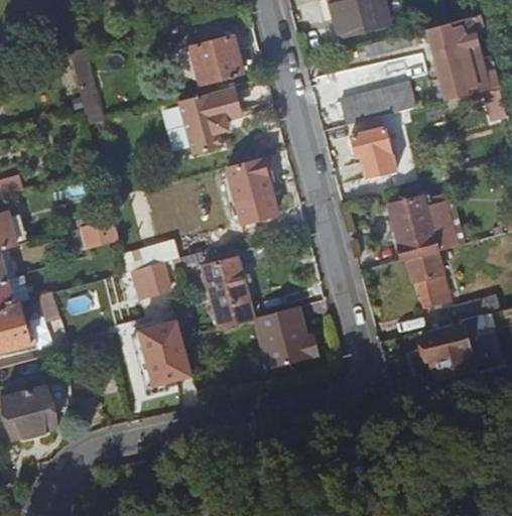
[(379,0),(327,0),(338,38),(386,25),(379,0)]
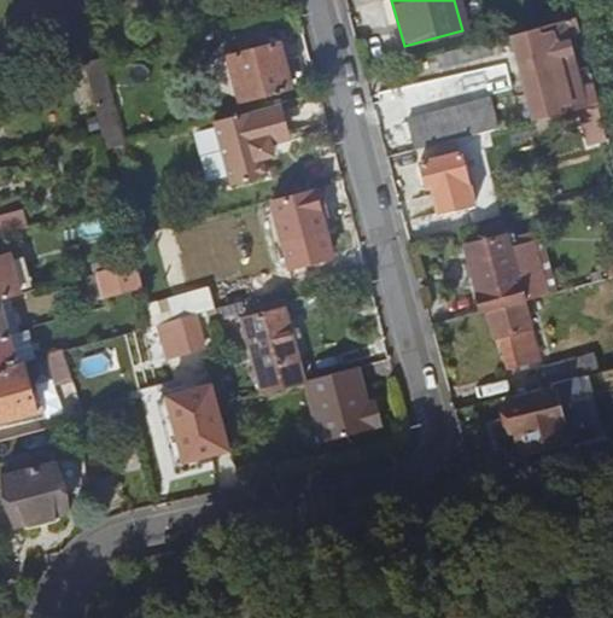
[(532,120),(578,106),(596,103),(591,85),(578,87),(574,76),(579,75),(576,59),(571,62),(564,33),(577,29),(573,17),(509,35),(532,120)]
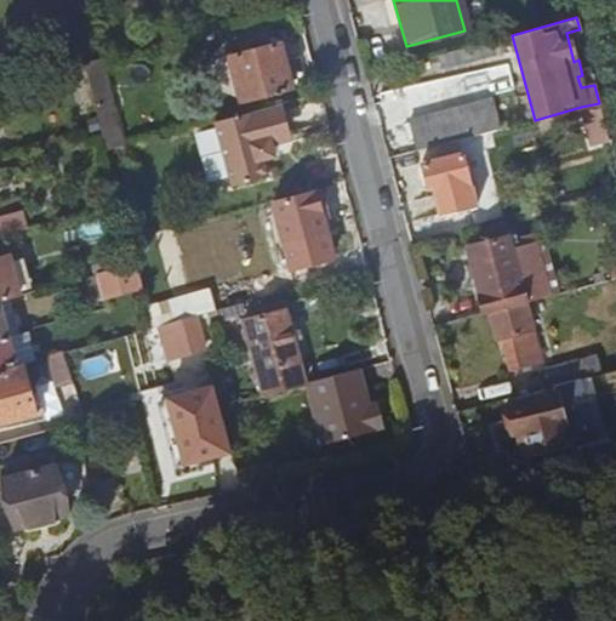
[(279,43),(258,49),(257,39),(239,44),(241,52),(228,56),(239,101),(290,87),(279,43)]
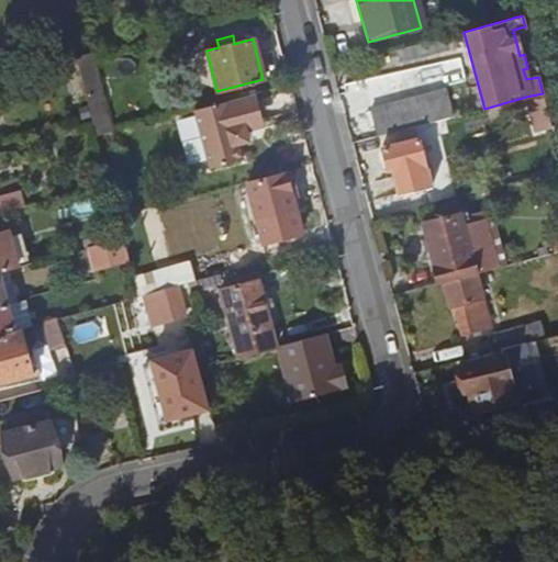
[(452,35),(394,51),(398,62),(454,46),(452,35)]
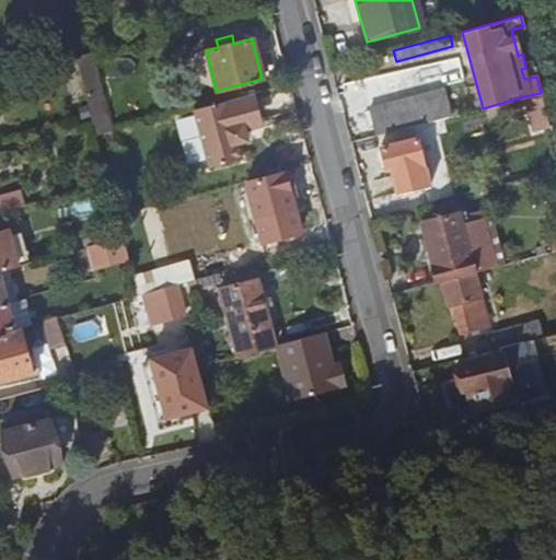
[(89,53),(73,57),(91,120),(94,135),(111,130),(89,53)]
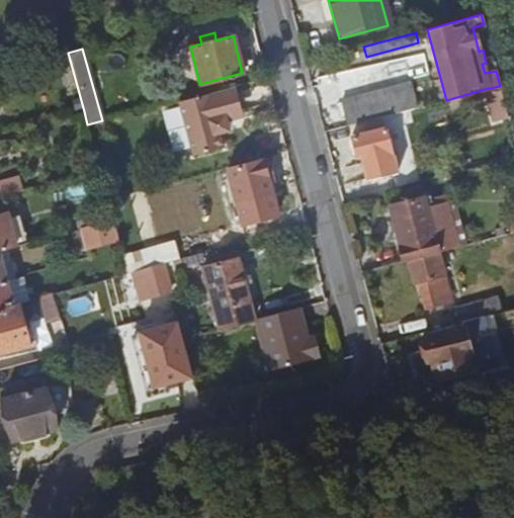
[(400,112),(416,108),(409,82),(340,99),(347,126),(381,116),(400,112)]
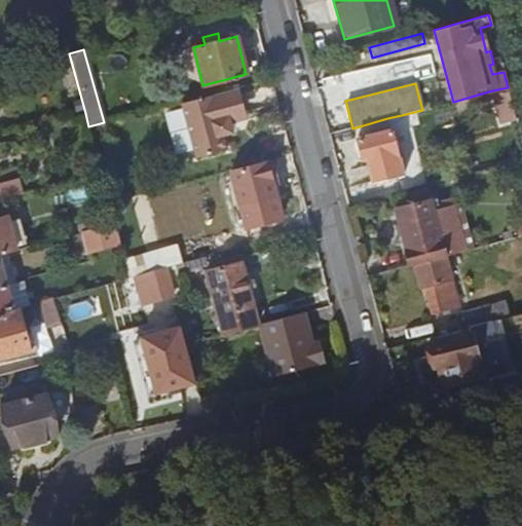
[(231,89),(238,120),(245,118),(236,87),(231,89)]
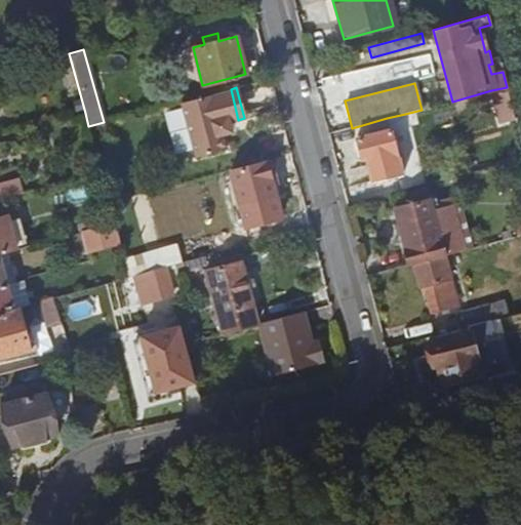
[(499,122),(515,118),(507,87),(491,90),(499,122)]
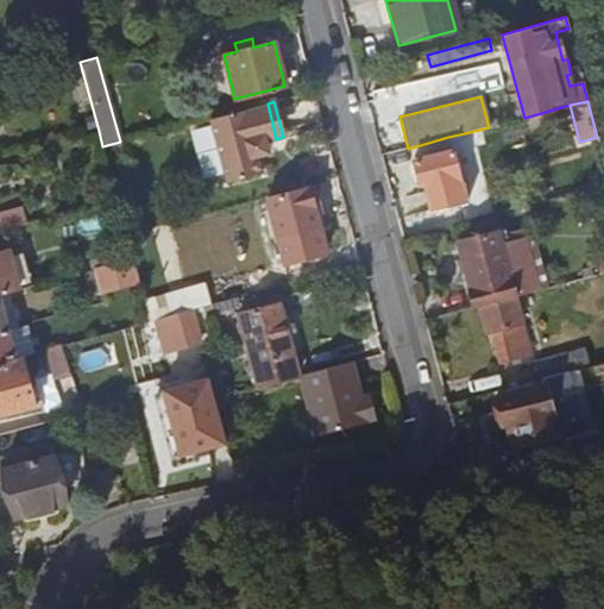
[(264,143),(276,139),(268,104),(208,119),(225,182),(259,174),(256,157),(266,154),(264,143)]
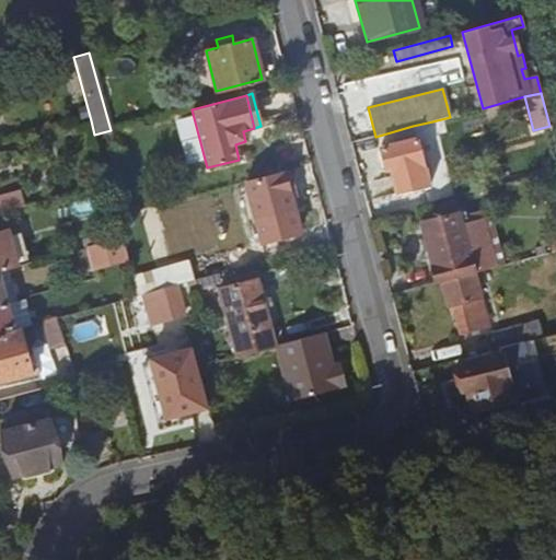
[(436,135),(432,121),(413,126),(416,140),(436,135)]
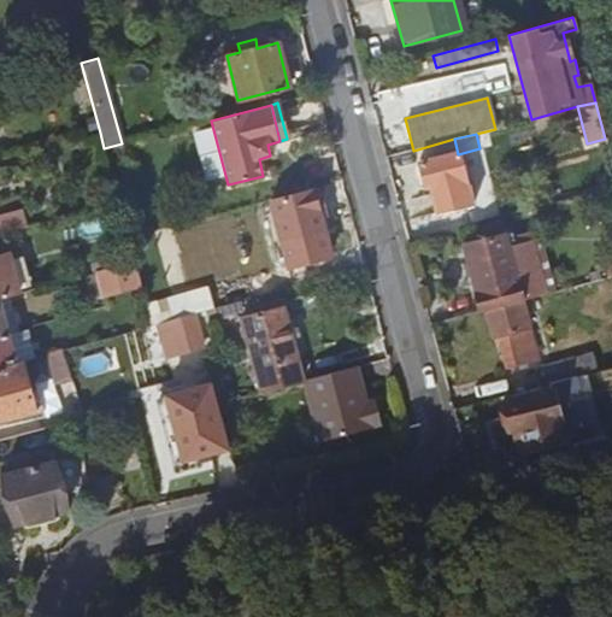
[(471,206),(458,154),(418,164),(424,188),(429,187),(436,216),(471,206)]
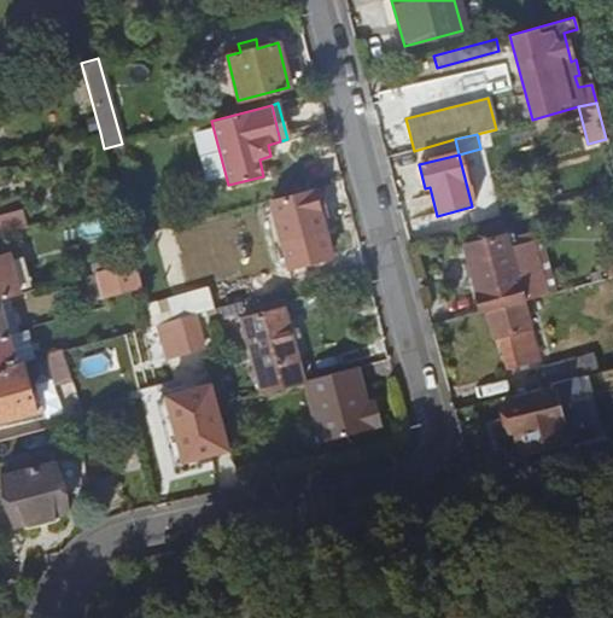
[(313,191),(269,202),(280,242),(322,231),(313,191)]
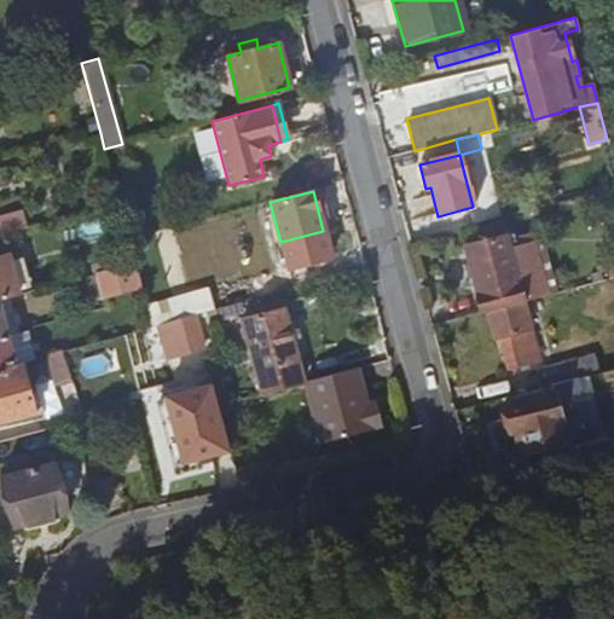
[(128,237),(132,252),(154,246),(150,232),(128,237)]
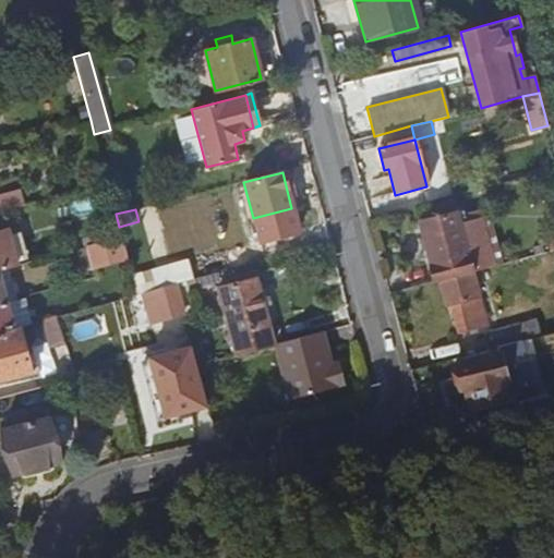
[(438,281),(466,274),(461,257),(467,256),(462,242),(479,238),(474,222),(458,226),(455,213),(421,221),(436,281),(438,281)]
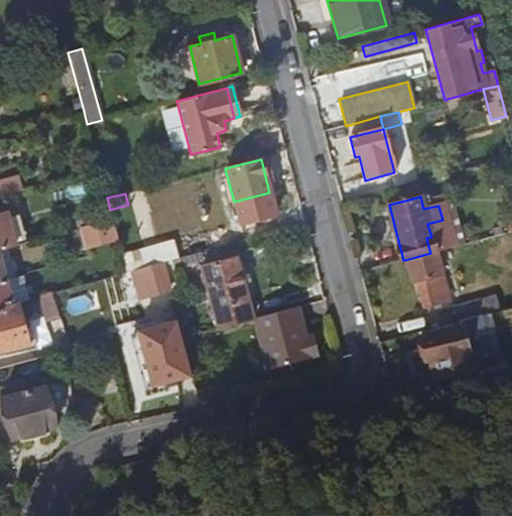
[(13,245),(25,241),(15,209),(4,212),(13,245)]
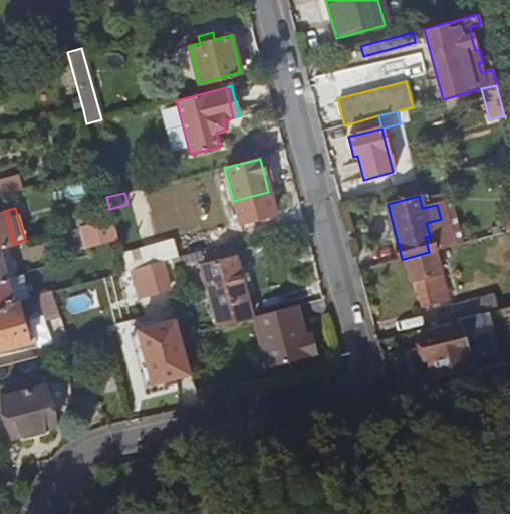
[(0,247),(13,244),(4,211),(0,212),(0,247)]
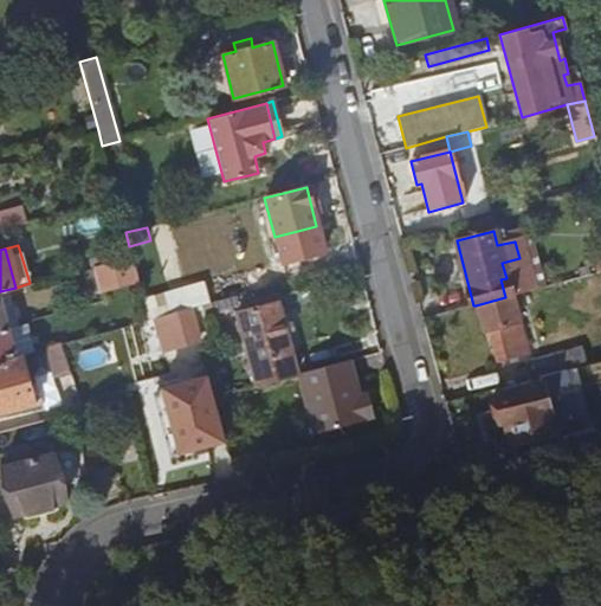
[(103,291),(137,281),(131,256),(96,265),(103,291)]
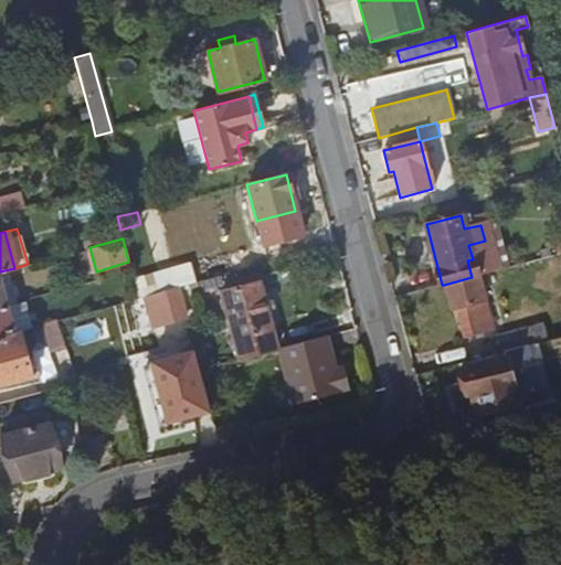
[(189,284),(196,283),(190,262),(133,277),(138,297),(144,296),(177,287),(189,284)]
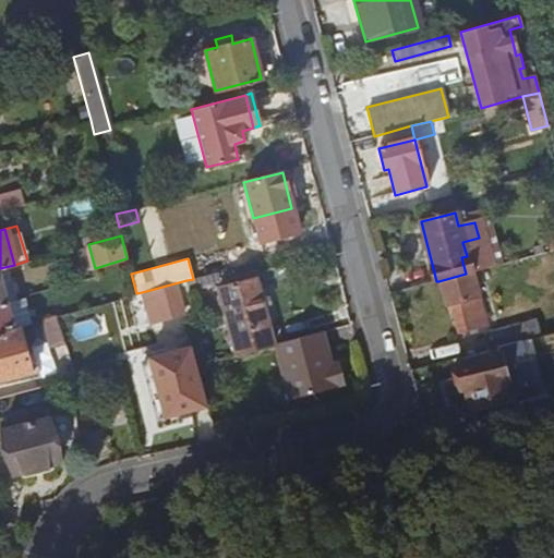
[(211,274),(193,279),(187,280),(190,291),(213,284),(213,281),(218,279),(217,273),(211,274)]
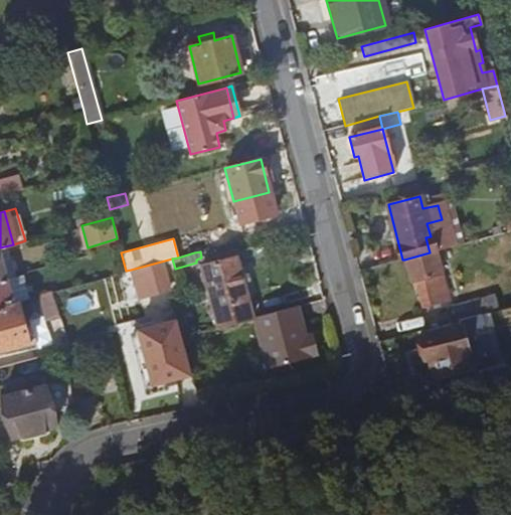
[(430,252),(404,260),(410,283),(415,282),(421,307),(447,301),(434,251),(430,252)]
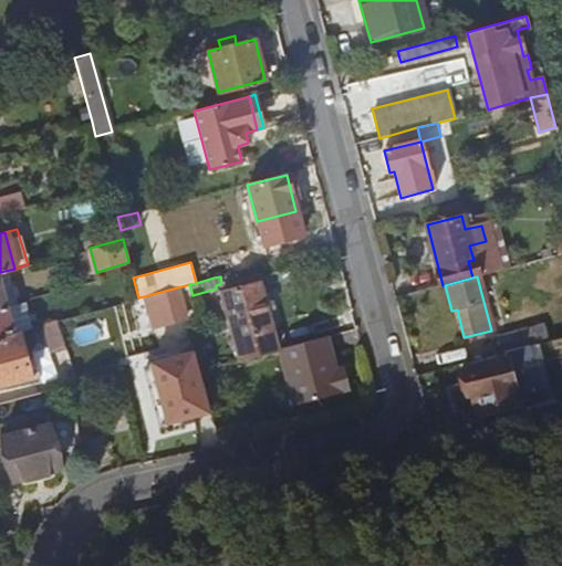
[(240,359),(278,349),(260,283),(222,293),(240,359)]
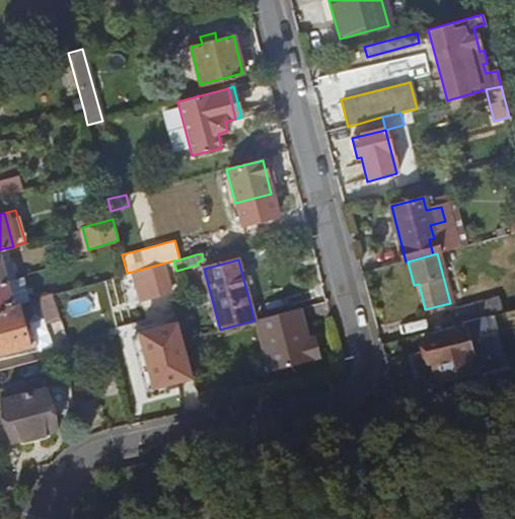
[(162,264),(132,272),(136,288),(147,286),(151,297),(169,293),(162,264)]
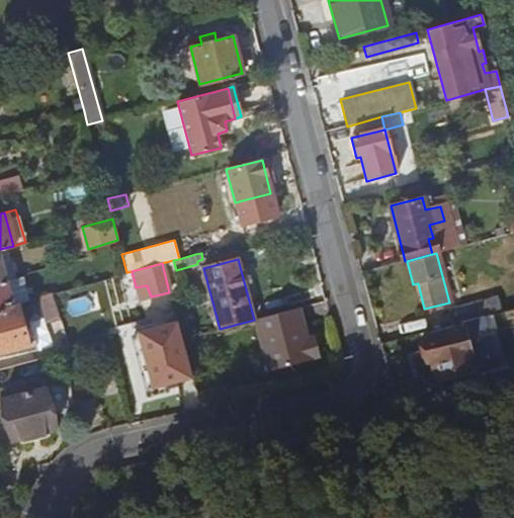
[(59,317),(52,292),(38,296),(46,320),(59,317)]
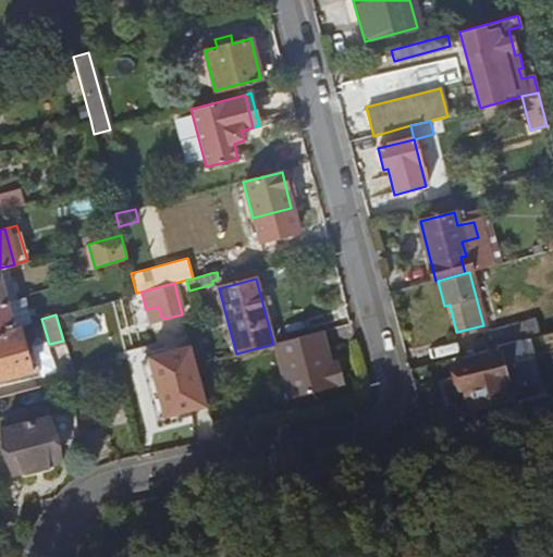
[(487,349),(518,341),(515,324),(482,333),(487,349)]
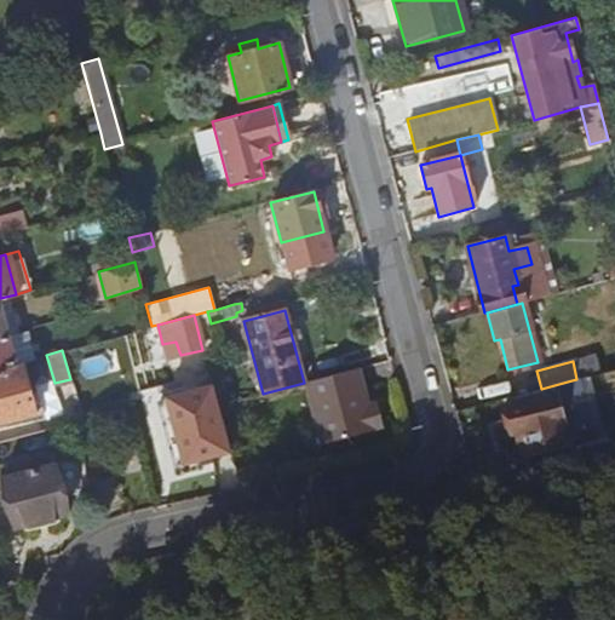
[(7,366),(0,367),(0,423),(35,413),(21,362),(7,366)]
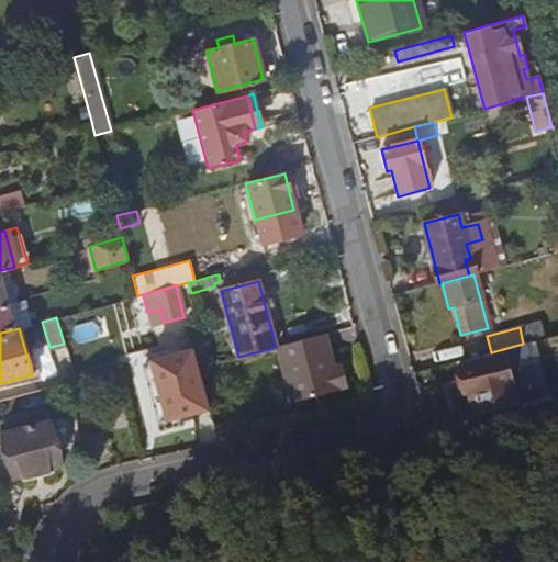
[(325,334),(276,347),(291,404),(348,388),(342,364),(334,367),(325,334)]
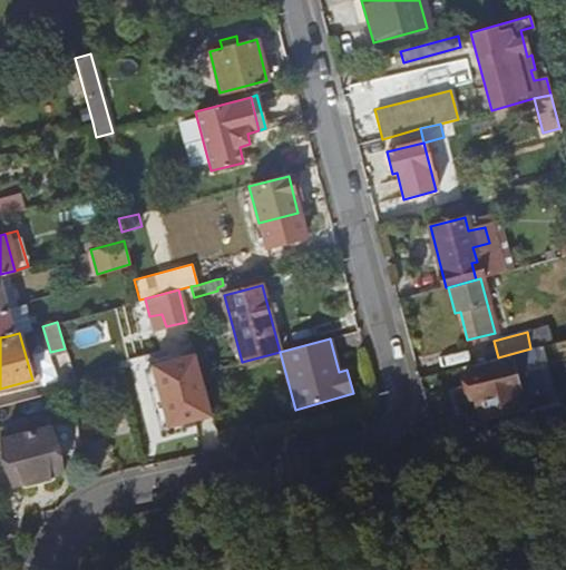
[(194,344),(128,362),(148,438),(214,421),(194,344)]
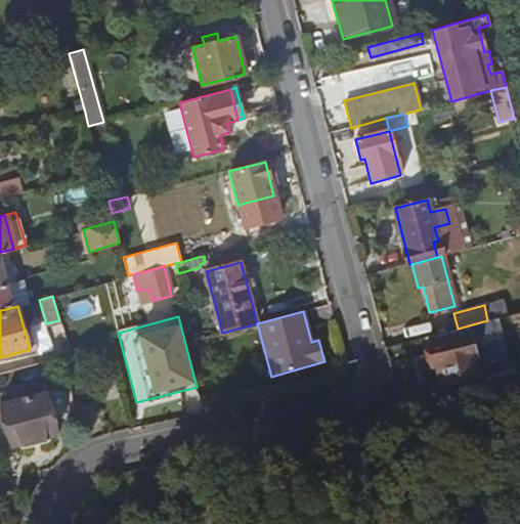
[(425,342),(431,365),(436,364),(441,383),(479,373),(468,331),(425,342)]
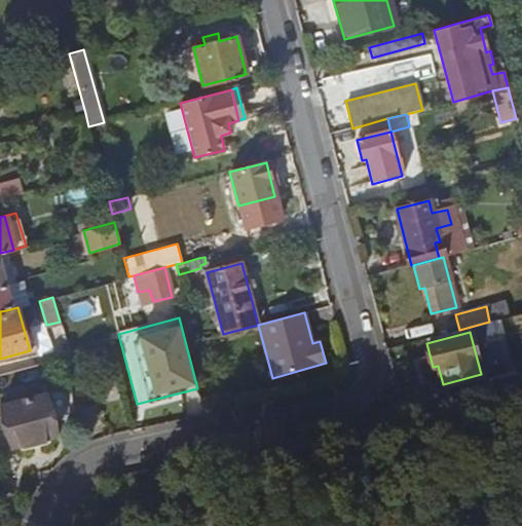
[(492,397),(519,390),(515,372),(487,379),(492,397)]
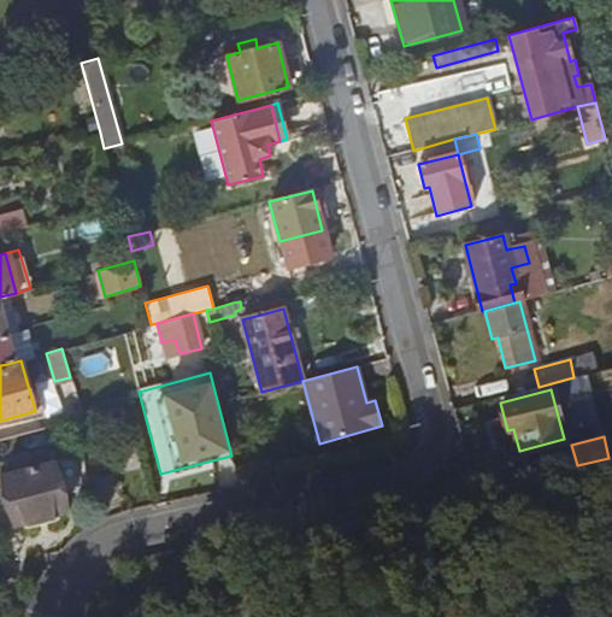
[(4,477),(9,498),(15,526),(22,524),(23,532),(59,523),(57,516),(66,513),(62,497),(92,489),(84,457),(3,476),(4,477)]
